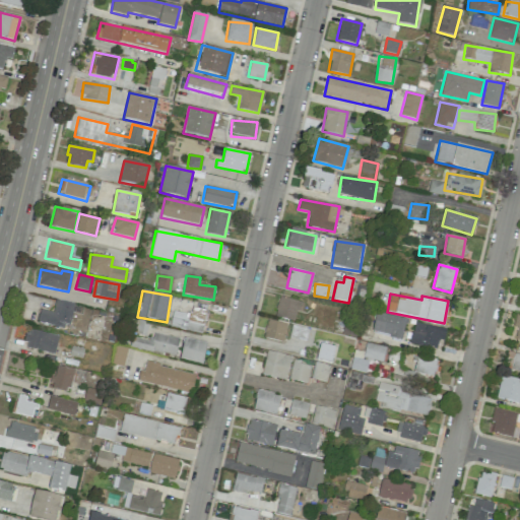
[(295,322),(301,303),(279,297),(274,316),(295,322)]
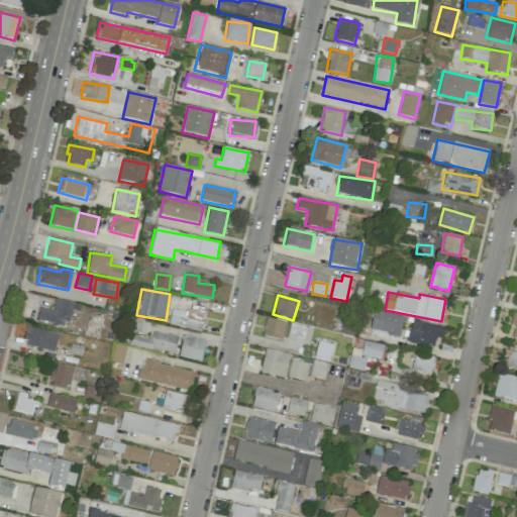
[(73,302),(55,298),(53,310),(39,308),(36,321),(67,328),(73,302)]
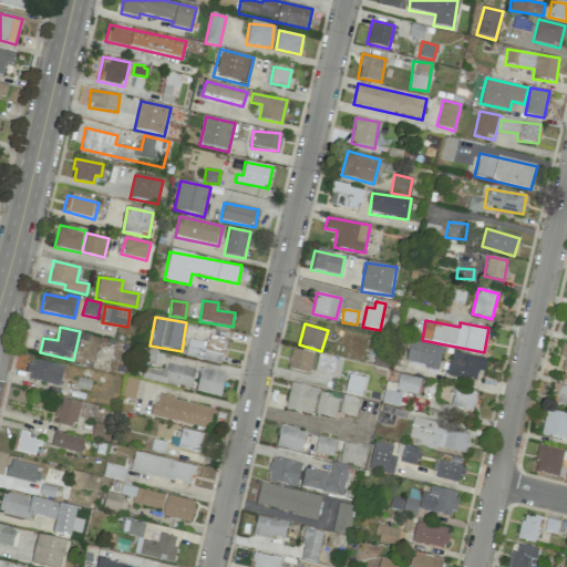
[(226,338),(209,334),(206,350),(223,354),(226,338)]
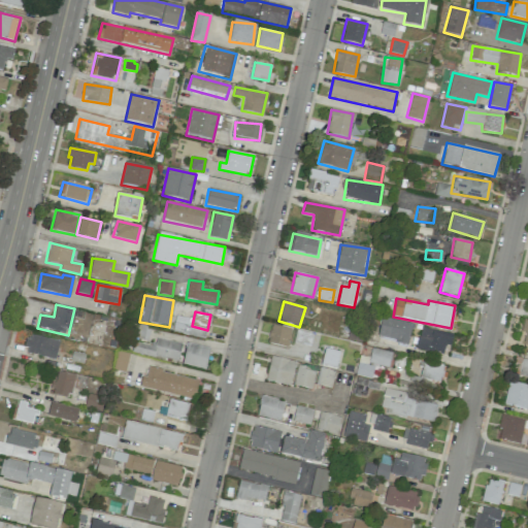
[(190,327),(192,320),(176,316),(172,330),(200,337),(201,330),(190,327)]
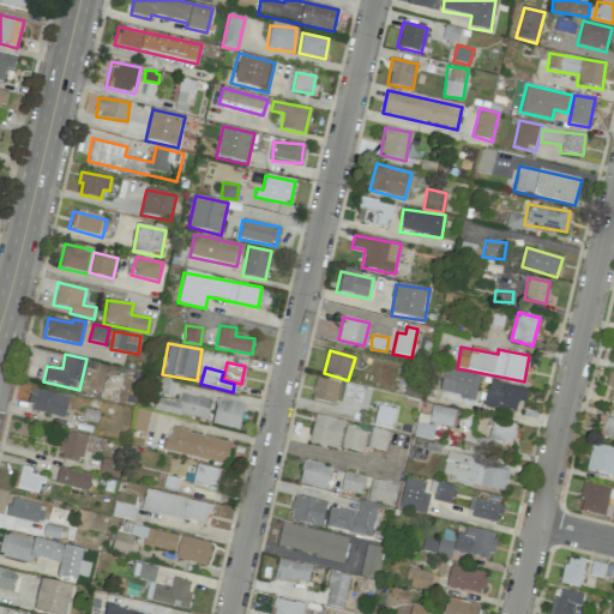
[(473,402),(480,378),(444,369),(438,392),(473,402)]
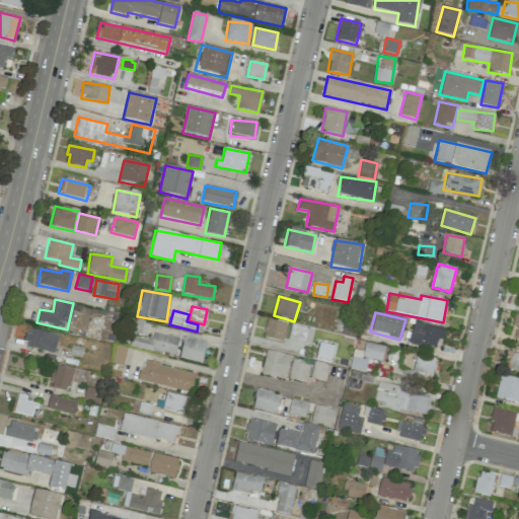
[(148,321),(136,319),(133,332),(146,335),(148,321)]
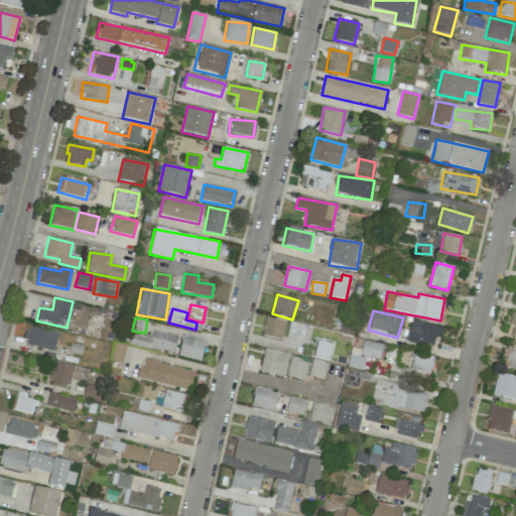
[(280,340),(284,323),(265,317),(261,335),(280,340)]
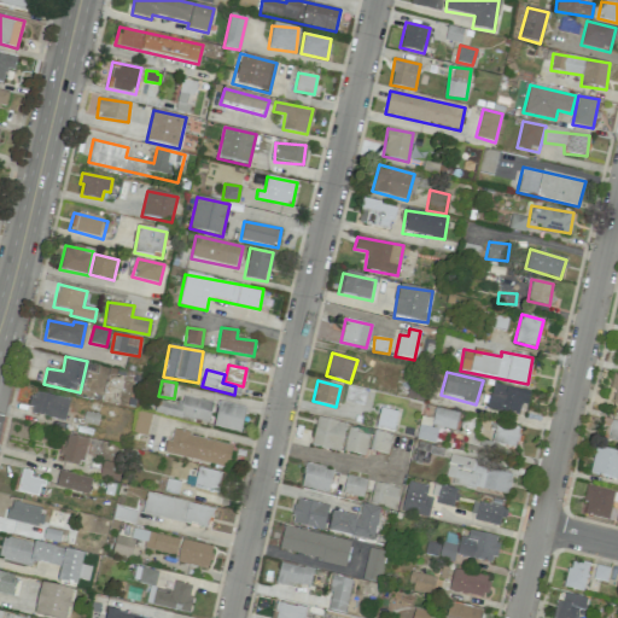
[(519,415),(522,403),(528,404),(530,391),(491,384),(487,408),(519,415)]
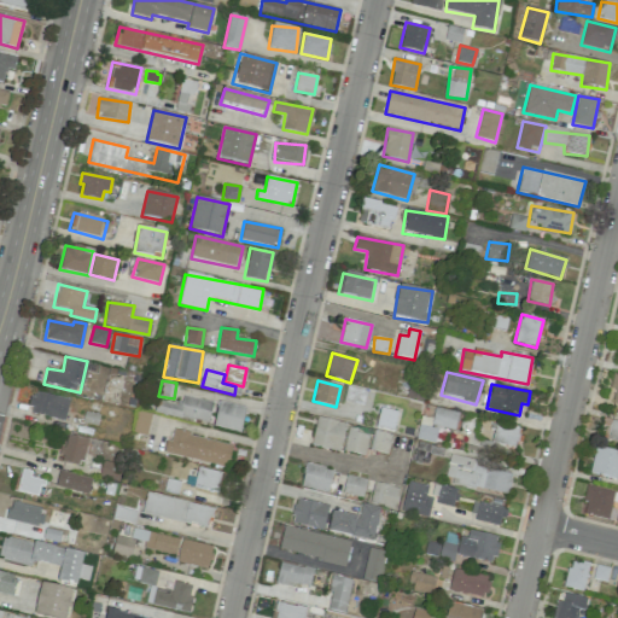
[(69,400),(34,392),(29,413),(65,421),(69,400)]
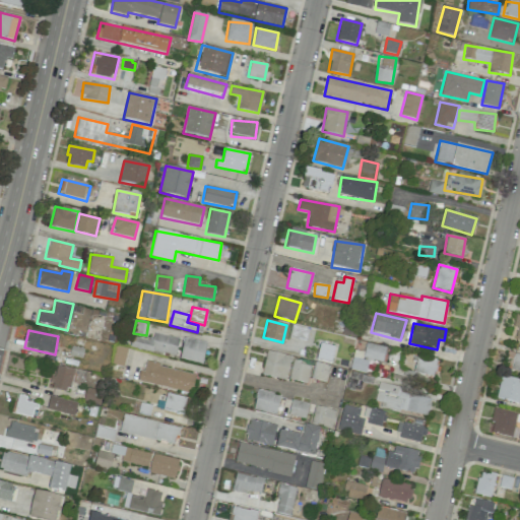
[(137,347),(176,356),(179,338),(152,333),(150,341),(139,339),(137,347)]
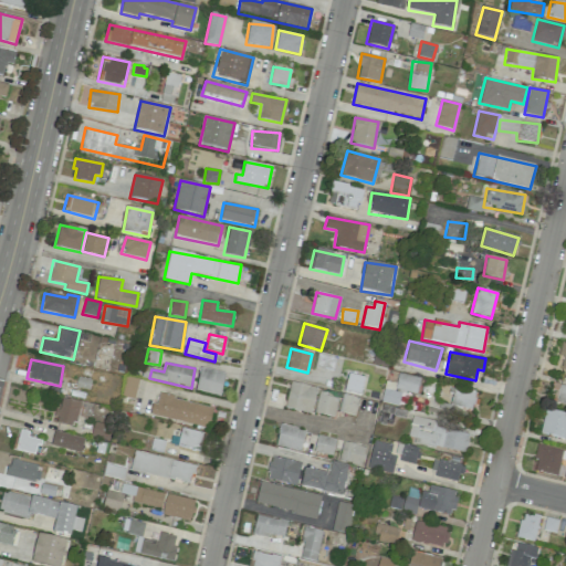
[(195,391),(220,397),(224,374),(200,368),(195,391)]
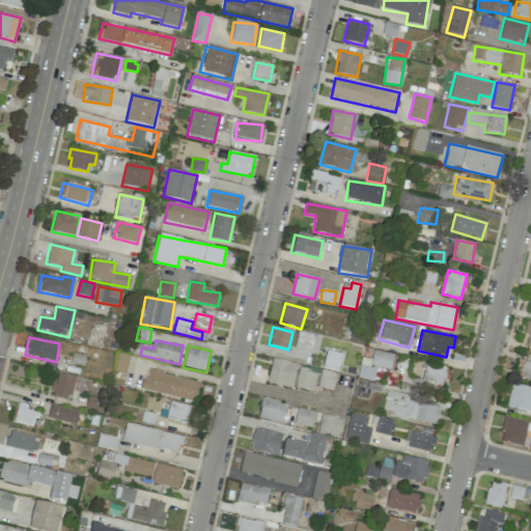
[(324,368),(339,370),(342,352),(326,350),(324,368)]
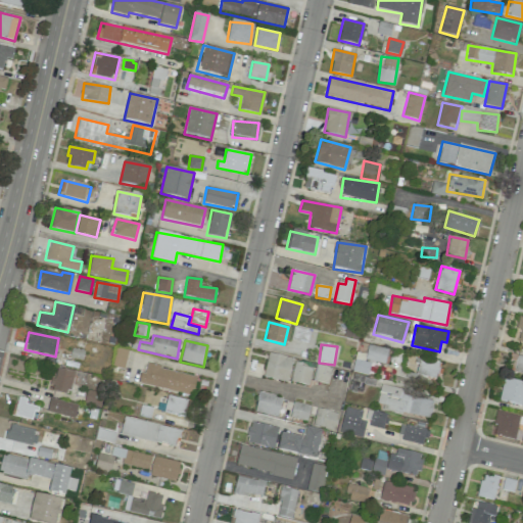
[(352,372),(368,375),(371,362),(385,365),(388,349),(368,345),(366,354),(357,352),(352,372)]
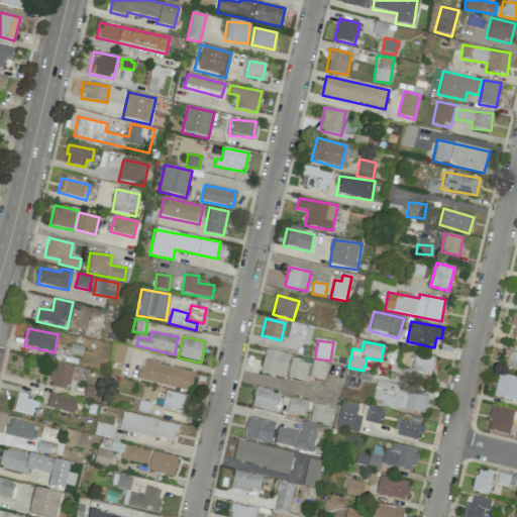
[(111,363),(124,365),(126,345),(113,344),(111,363)]
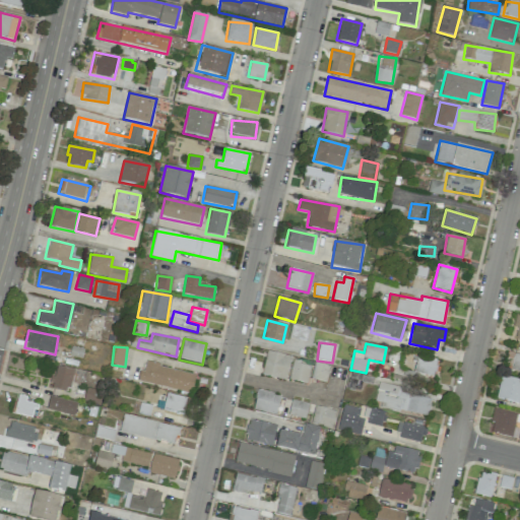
[(261,375),(285,380),(290,356),(266,350),(261,375)]
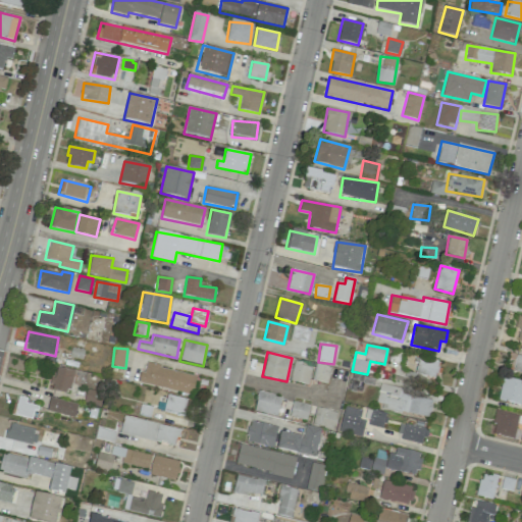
[(521,356),(511,354),(508,371),(521,373),(521,356)]
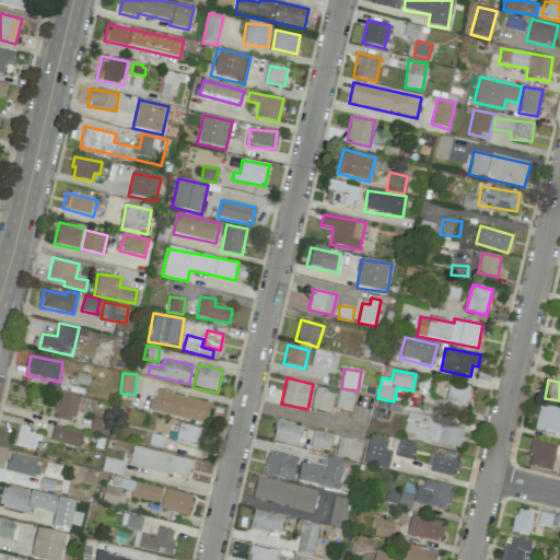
[(445,401),(468,406),(471,388),(448,384),(445,401)]
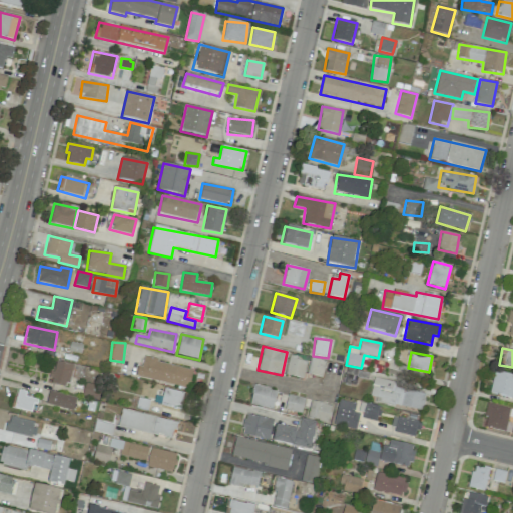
[(137,376),(188,388),(193,369),(142,357),(137,376)]
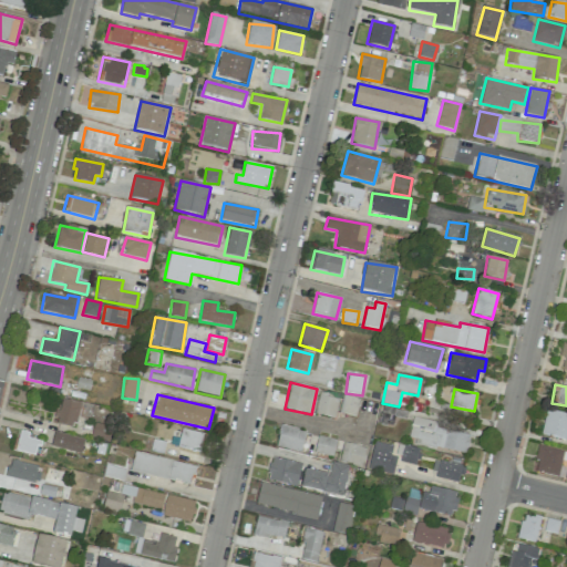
[(339,399),(320,394),(315,413),(333,419),(339,399)]
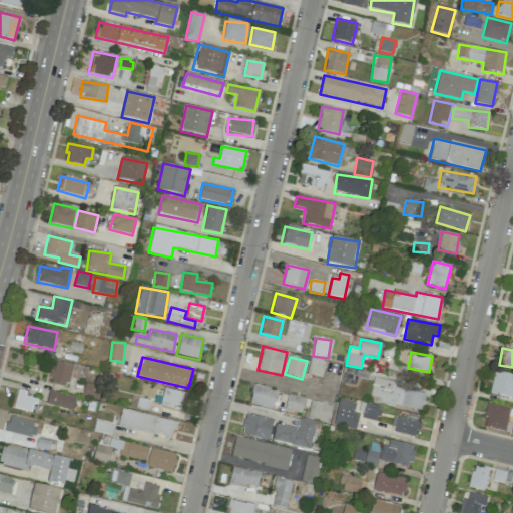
[(326,361),(310,358),(307,374),(322,377),(326,361)]
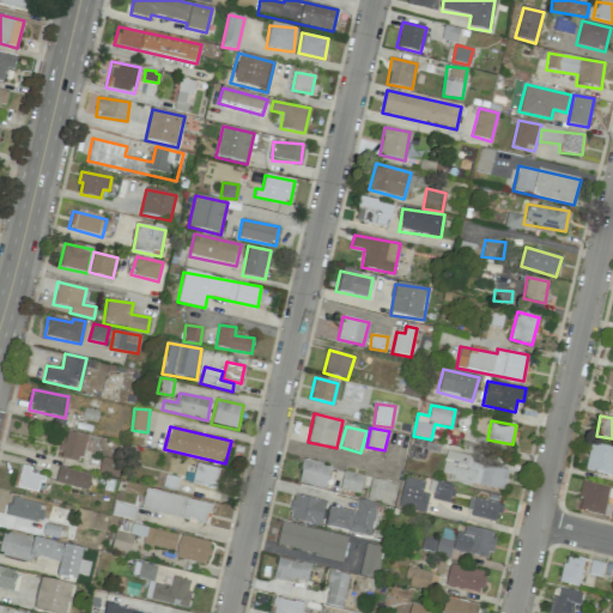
[(87,436),(65,430),(59,455),(82,461),(87,436)]
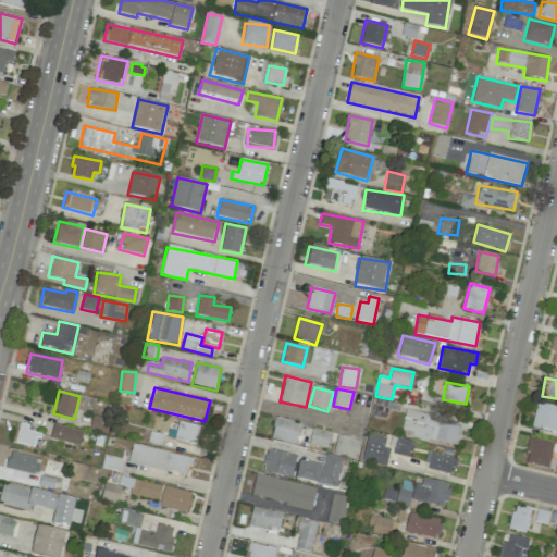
[(555,432),(556,423),(556,407),(536,403),(531,426),(555,432)]
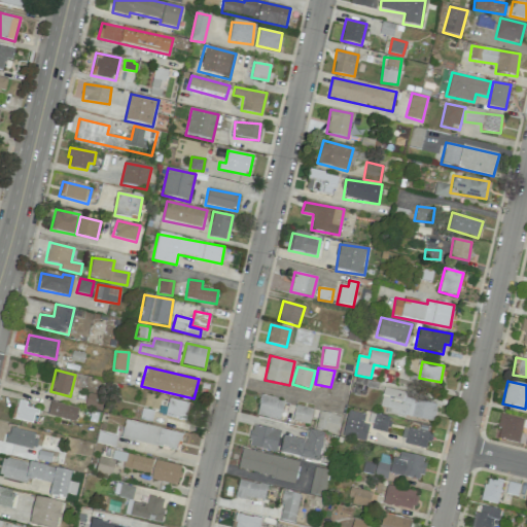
[(405,397),(406,392),(383,387),(379,411),(433,421),(436,403),(405,397)]
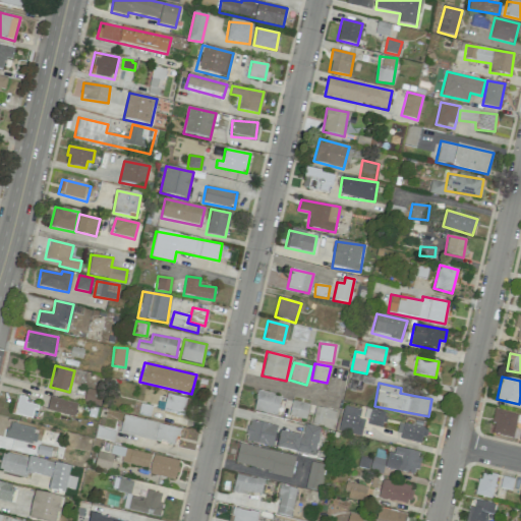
[(100,405),(101,392),(85,391),(84,403),(100,405)]
